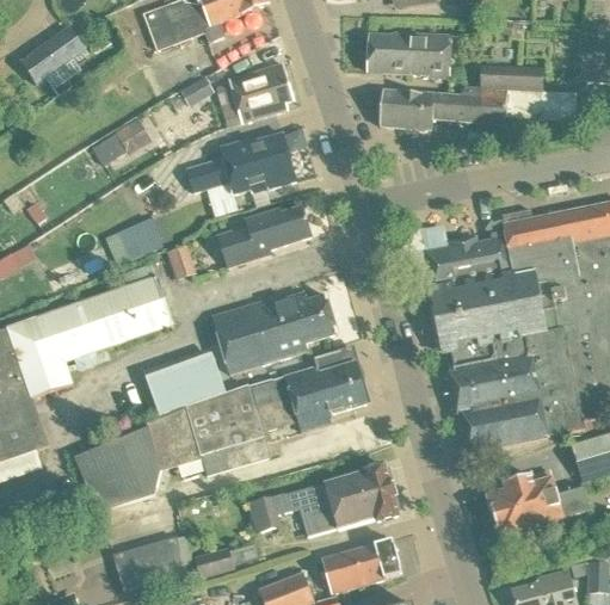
[(179,0),(142,13),(156,49),(204,31),(209,42),(225,36),(219,22),(266,4),(265,0),(179,0)]
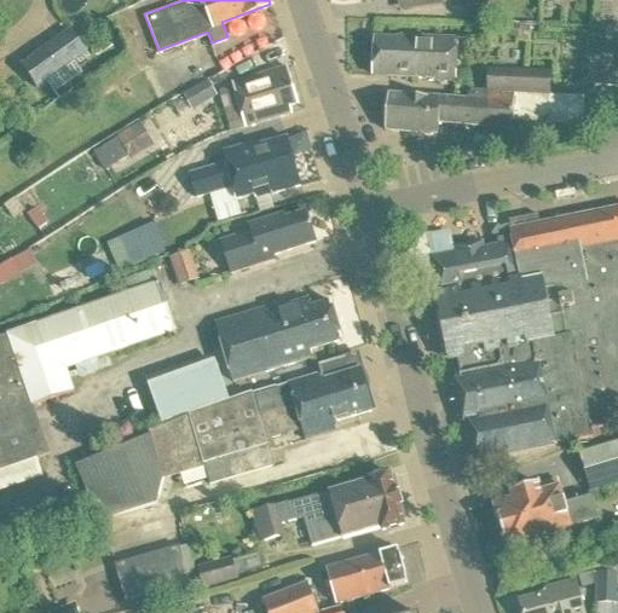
[(34,86),(84,51),(65,25),(16,61),(34,86)]
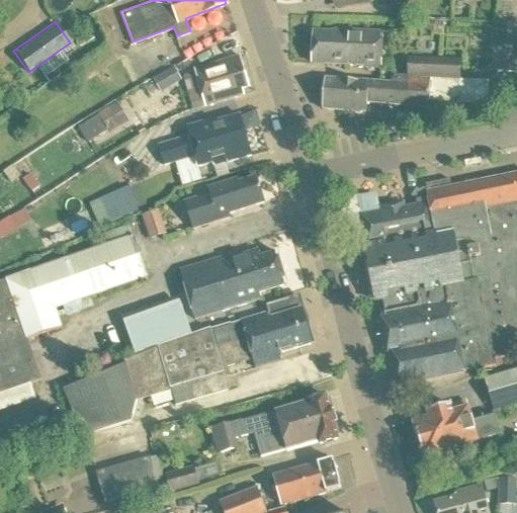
[(314,28),(312,61),(363,62),(365,65),(380,65),(382,29),(334,26),(332,29),(314,28)]
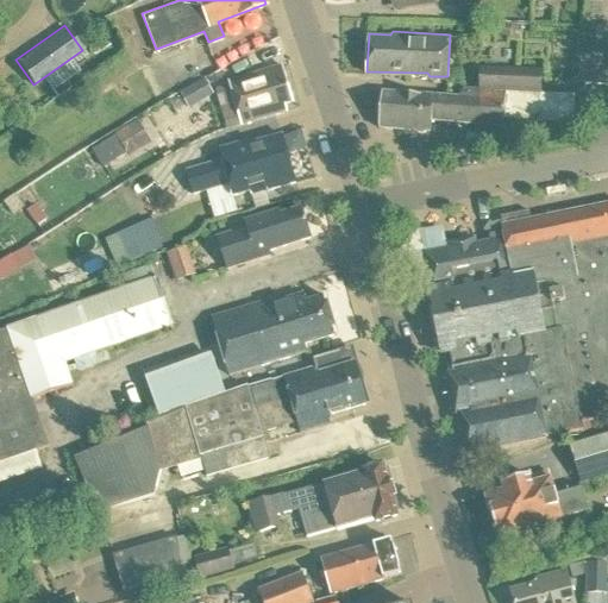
[(607,52),(580,50),(577,77),(605,81),(607,52)]
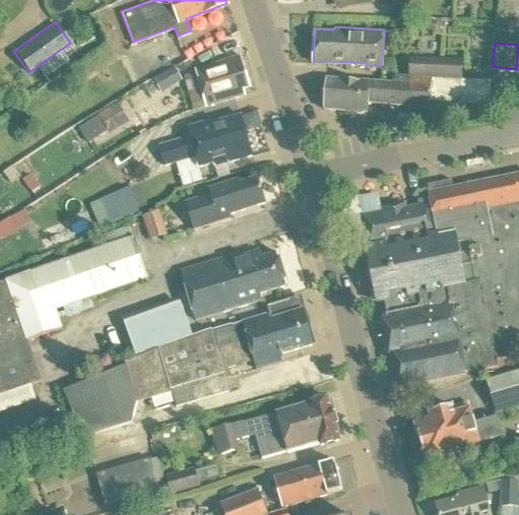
[(209,63),(194,68),(204,104),(244,92),(242,86),(249,84),(239,51),(223,56),(222,53),(208,58),(209,63)]
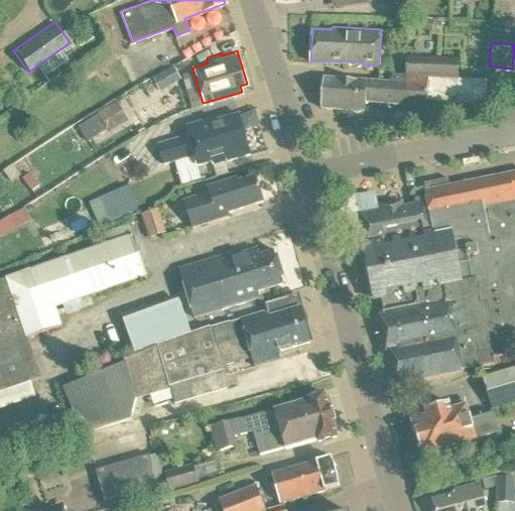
[(405,75),(458,78),(459,57),(406,53),(405,75)]
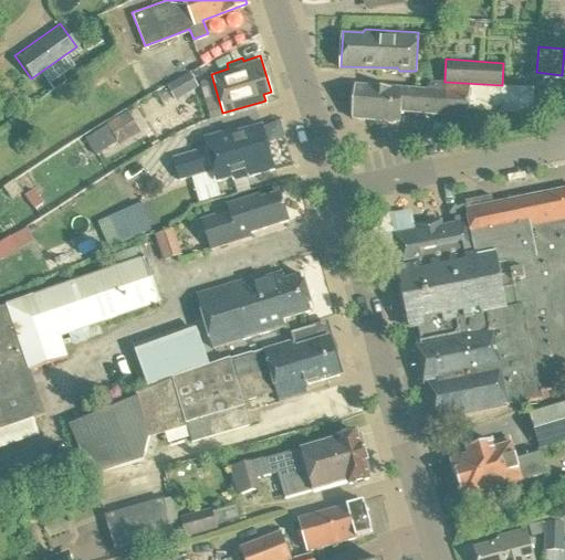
[(174,96),(199,85),(191,70),(167,81),(174,96)]
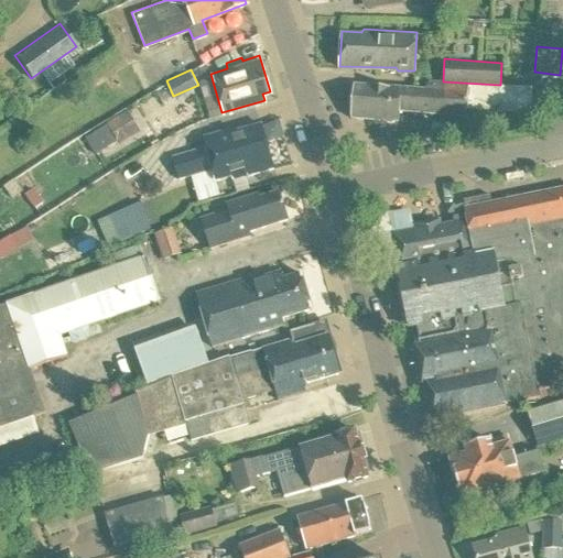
[(352,83),(349,116),(398,119),(399,110),(465,115),(465,111),(531,113),(531,88),(445,83),(445,81),(424,80),(424,88),(352,83)]
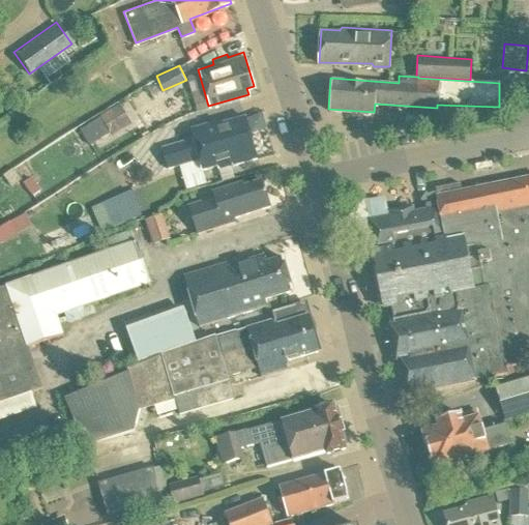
[(77,128),(87,145),(131,117),(120,100),(77,128)]
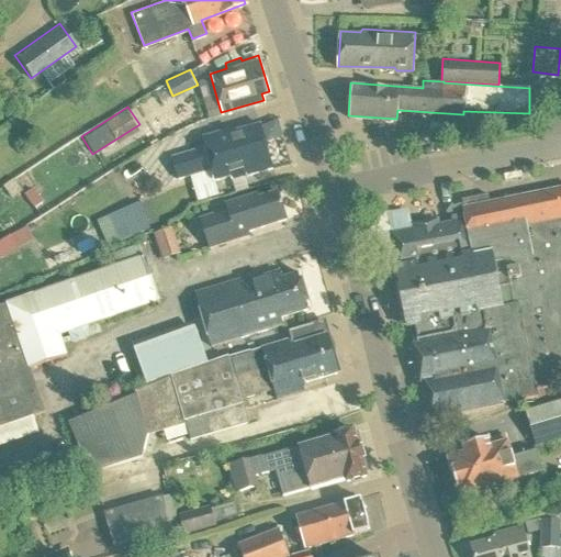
[(204,146),(170,156),(176,177),(209,168),(212,179),(229,175),(231,178),(272,166),(259,122),(229,131),(229,129),(201,136),(204,146)]
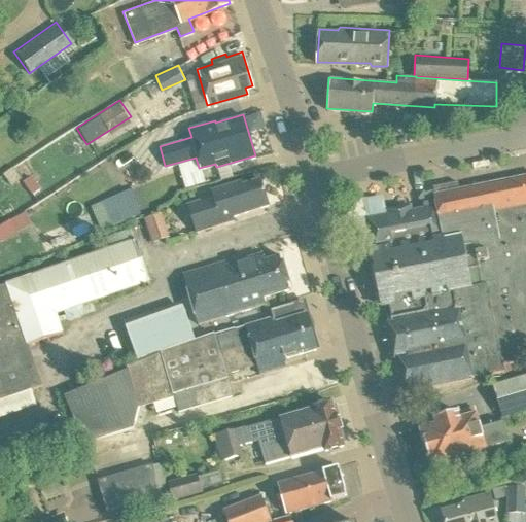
[(384,304),(387,320),(383,321),(390,356),(394,355),(401,390),(470,377),(470,375),(503,369),(501,359),(525,354),(525,172),(457,186),(456,179),(431,183),(431,187),(425,189),(419,199),(420,206),(410,208),(409,204),(386,208),(387,214),(367,218),(373,247),(370,247),(381,305),(384,304)]
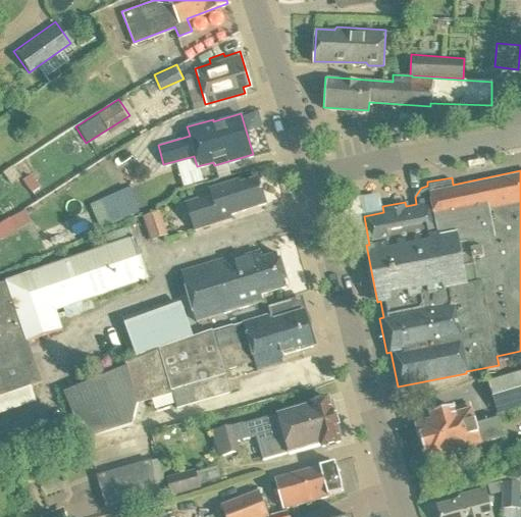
[(210,193),(186,201),(194,227),(220,219),(219,216),(265,202),(258,176),(240,182),(239,178),(209,188),(210,193)]
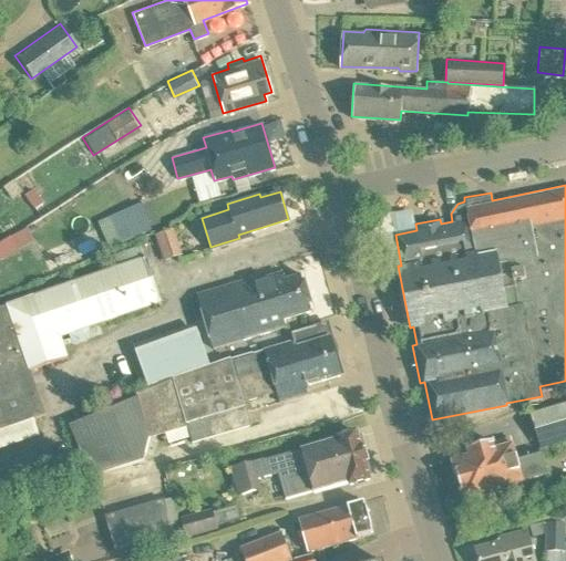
[(124,237),(154,224),(143,197),(113,210),(124,237)]
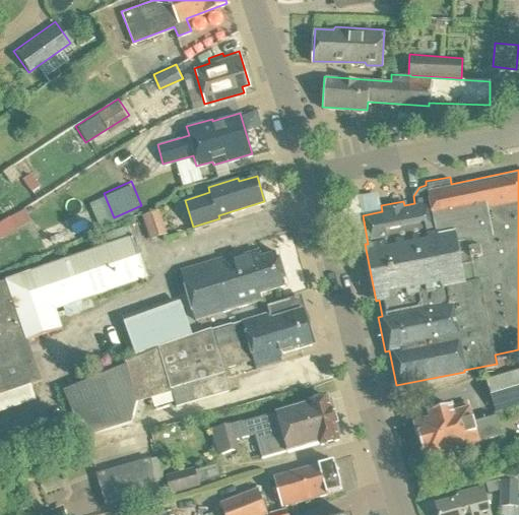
[(166,232),(158,208),(141,213),(148,237),(166,232)]
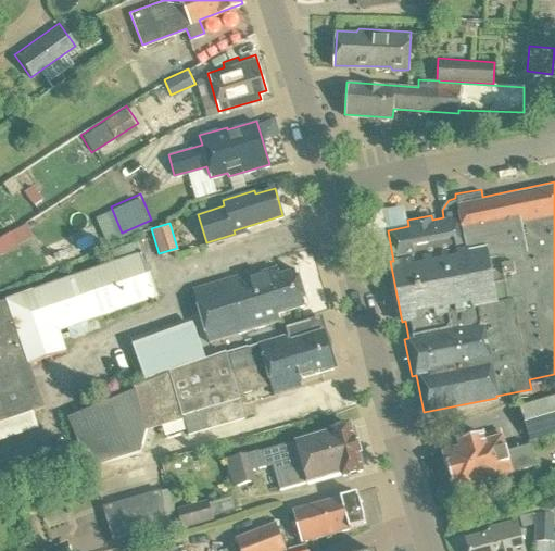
[(64,349),(58,329),(155,295),(140,252),(0,301),(0,421),(43,405),(28,362),(64,349)]
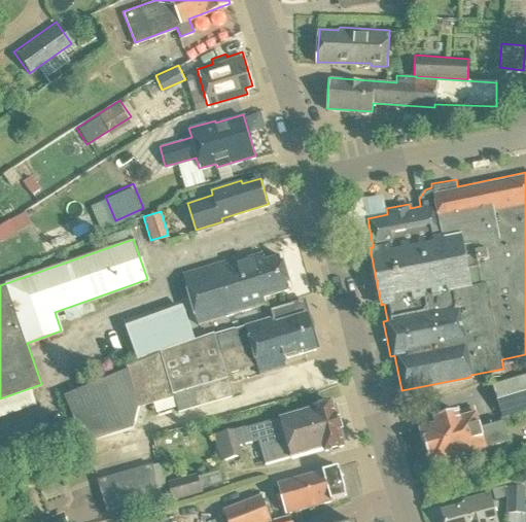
[(225,259),(181,273),(197,322),(265,303),(261,296),(290,287),(280,253),(264,258),(261,252),(226,263),(225,259)]
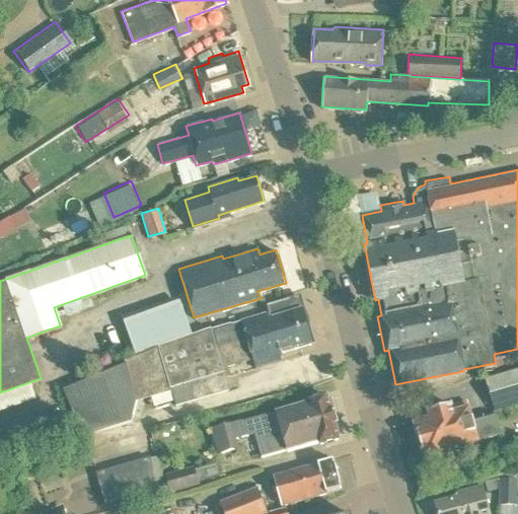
[(133,352),(190,333),(179,302),(123,321),(133,352)]
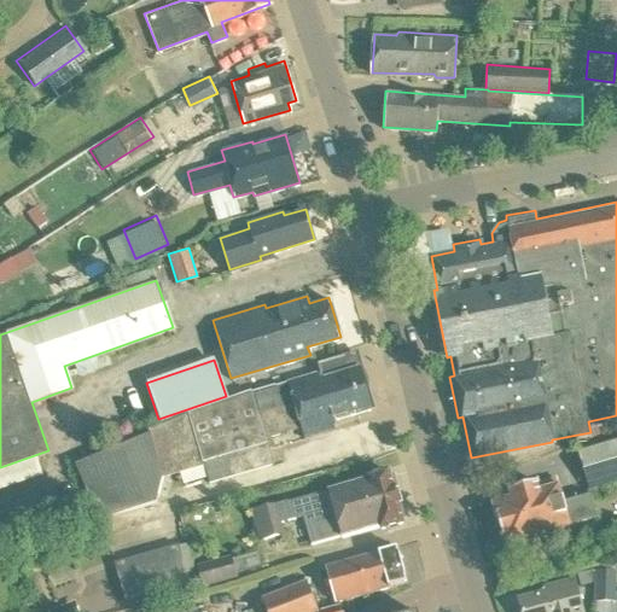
[(265,436),(269,433),(301,425),(304,437),(331,429),(329,420),(370,408),(358,367),(321,378),(320,372),(249,392),(188,412),(146,427),(147,432),(75,462),(99,518),(156,500),(163,476),(204,464),(209,482),(272,462),(266,442),(265,436)]
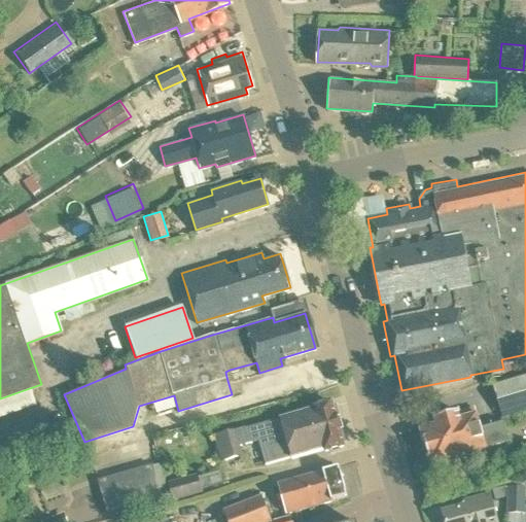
[(525,371),(490,382),(500,416),(525,408),(525,371)]
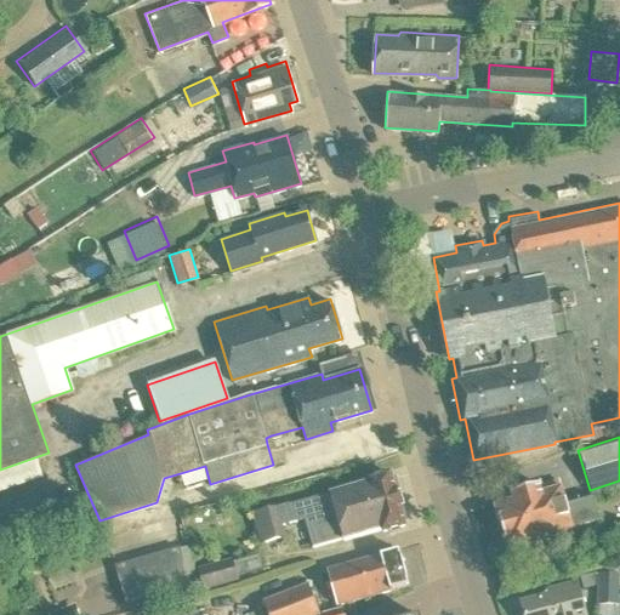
[(261,544),(286,536),(284,524),(306,518),(313,546),(382,527),(382,529),(404,523),(390,471),(368,477),(369,480),(252,513),(261,544)]
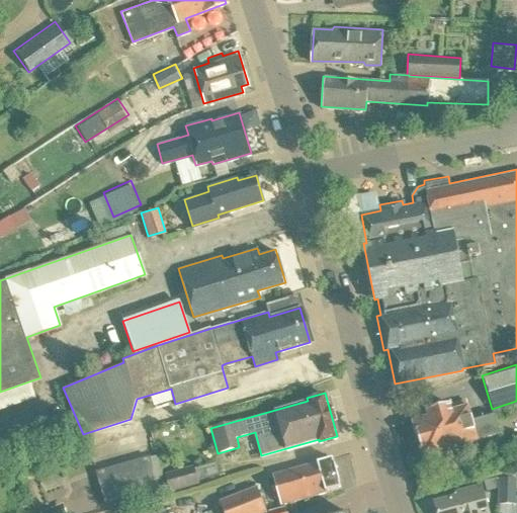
[(419,410),(421,418),(412,420),(422,457),(467,445),(466,441),(499,432),(494,413),(470,419),(466,404),(450,408),(448,402),(419,410)]
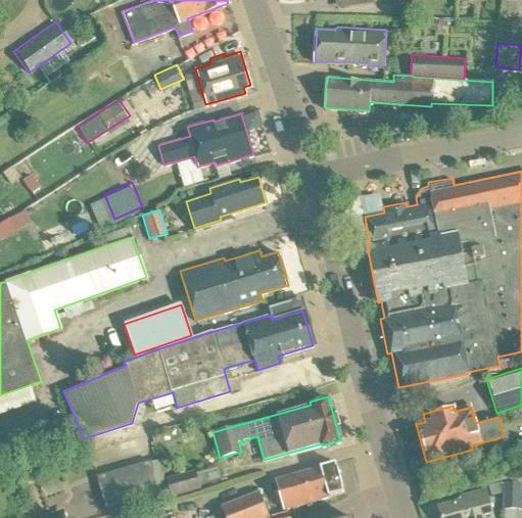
[(97,477),(105,507),(159,491),(151,462),(97,477)]
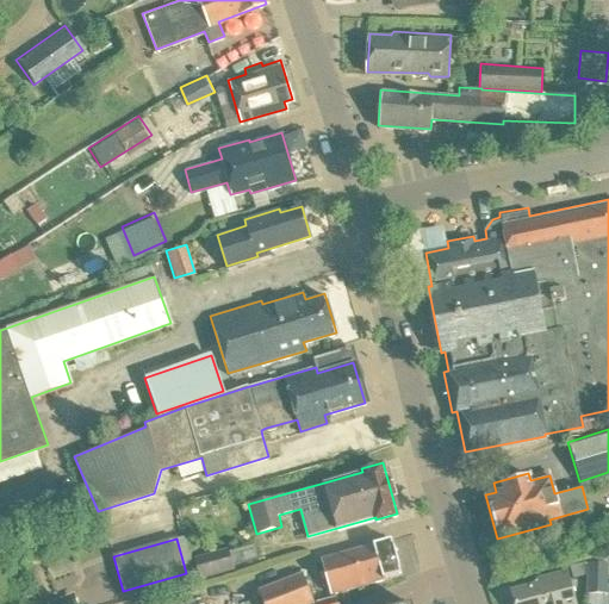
[(377,579),(402,573),(392,539),(321,558),(330,592),(366,583),(367,586),(378,584),(377,579)]
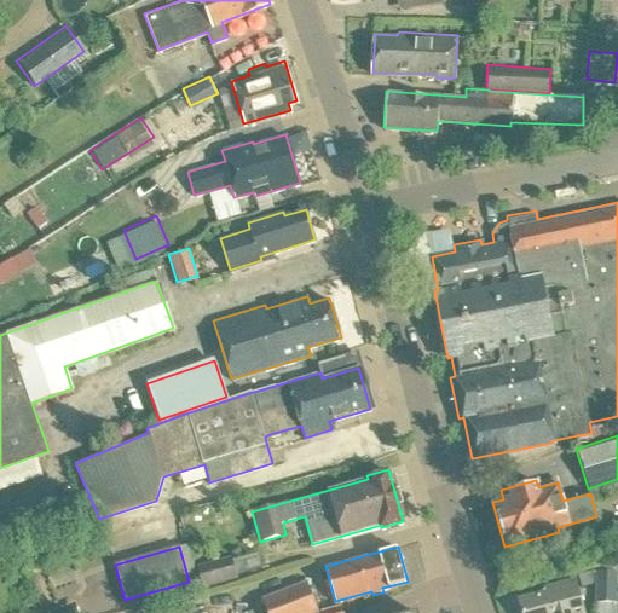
[(241,578),(236,560),(197,568),(202,587),(241,578)]
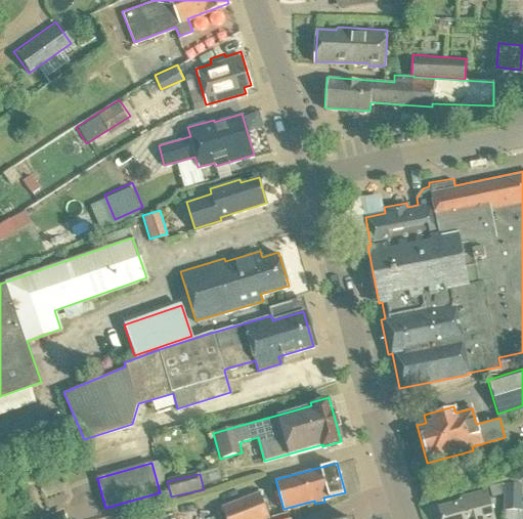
[(505,482),(505,508),(518,508),(518,482),(505,482)]
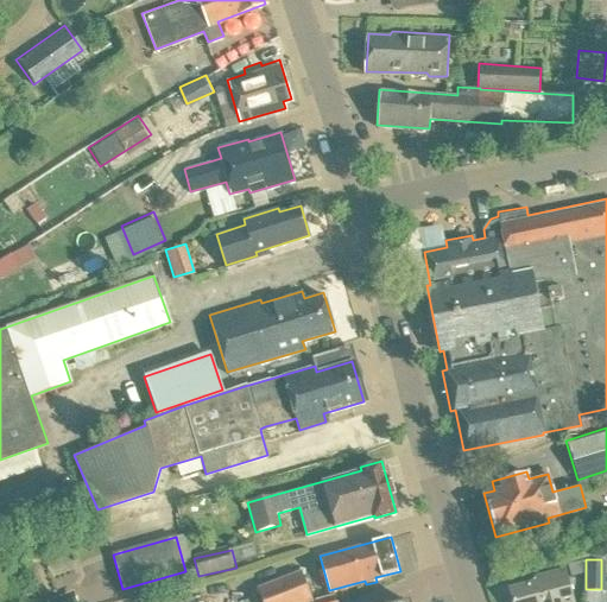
[(255,585),(261,601),(313,601),(314,601),(299,568),(255,585)]
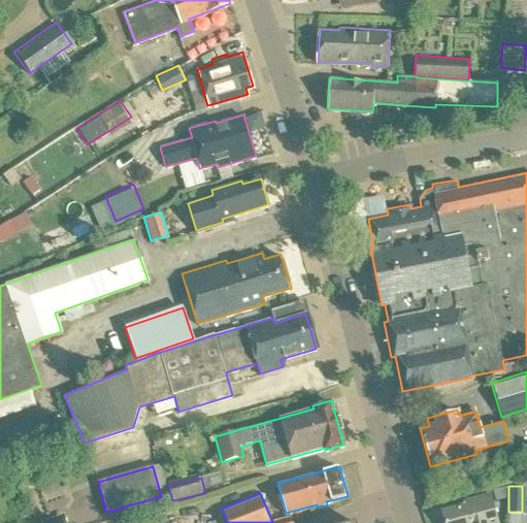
[(464,503),(441,510),(443,522),(497,522),(494,509),(489,493),(463,499),(464,503)]
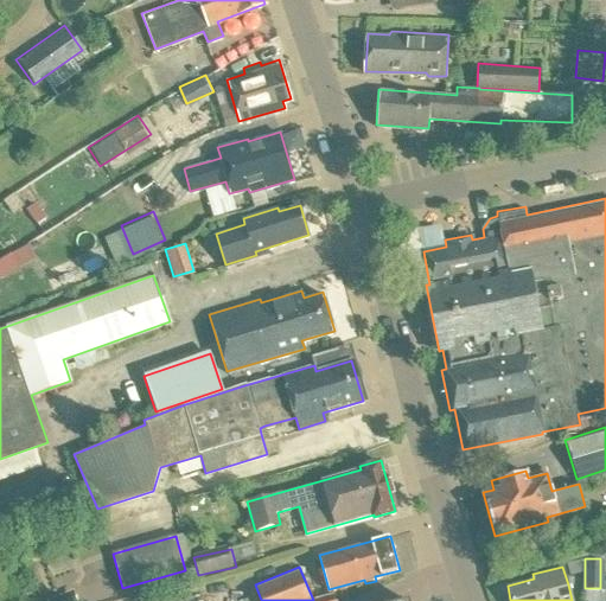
[(80,600),(76,588),(46,599),(48,600),(80,600)]
